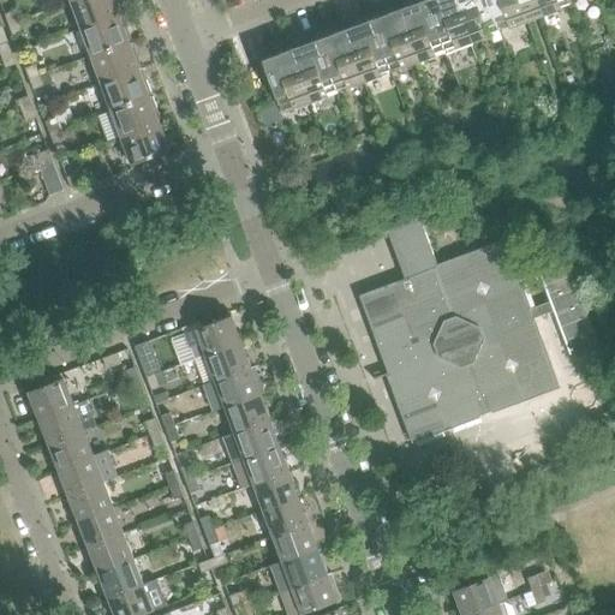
[(119,16),(114,4),(118,3),(117,0),(77,0),(71,3),(81,30),(119,16)]
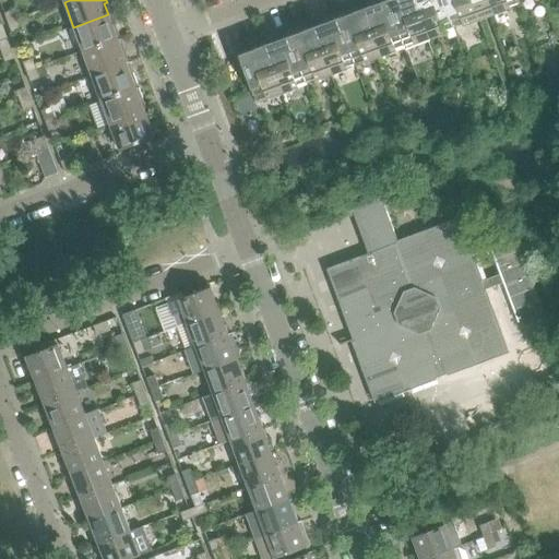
[(404,46),(387,0),(369,0),(370,2),(368,7),(361,9),(379,56),(404,46)]
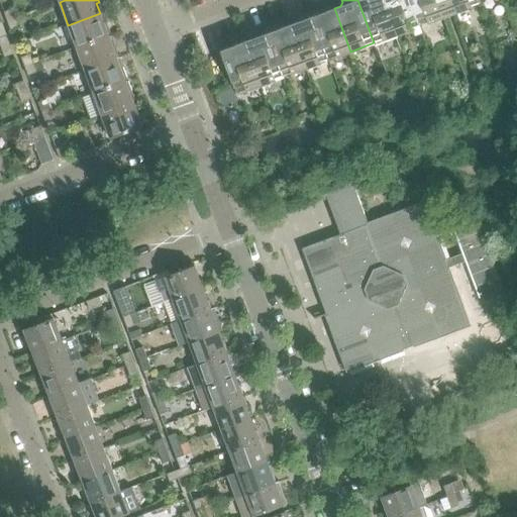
[(396,34),(383,0),(357,0),(374,42),(396,34)]
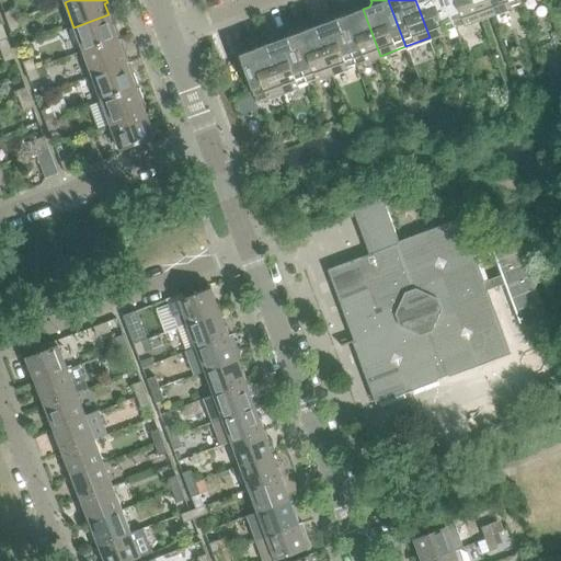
[(454,29),(443,0),(415,0),(430,37),(454,29)]
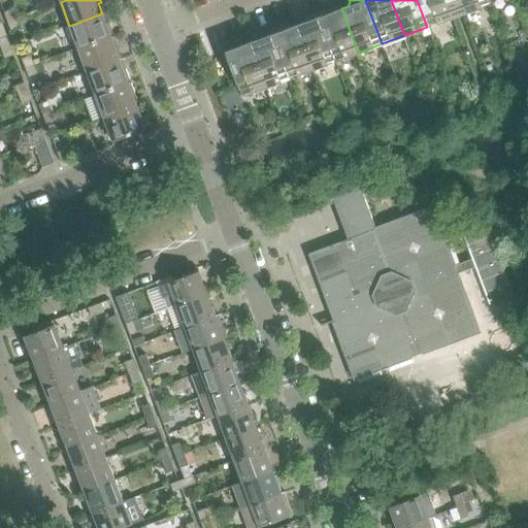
[(465,12),(460,0),(417,0),(427,27),(452,18),(462,14),(465,12)]
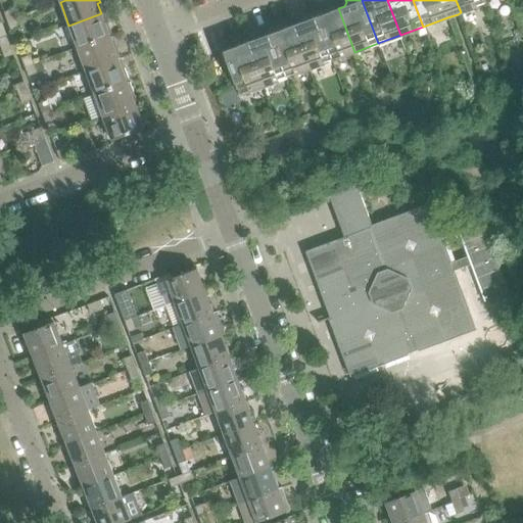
[(482,0),(456,0),(461,12),(484,4),(482,0)]
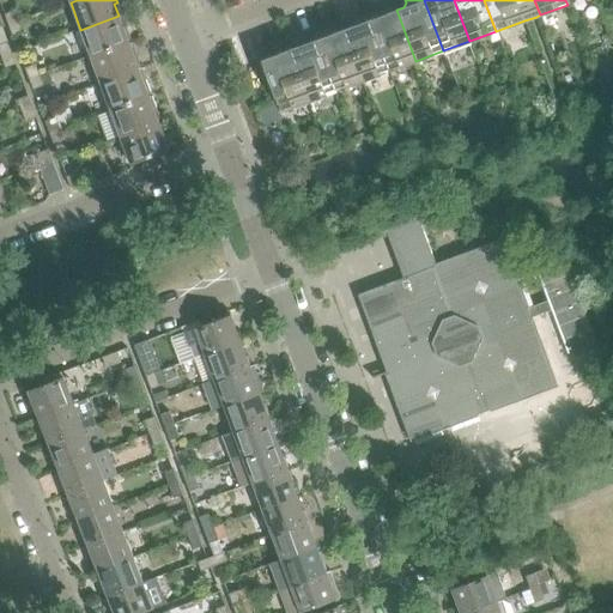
[(416,61),(396,10),(390,13),(384,10),(383,7),(368,13),(388,71),(416,61)]
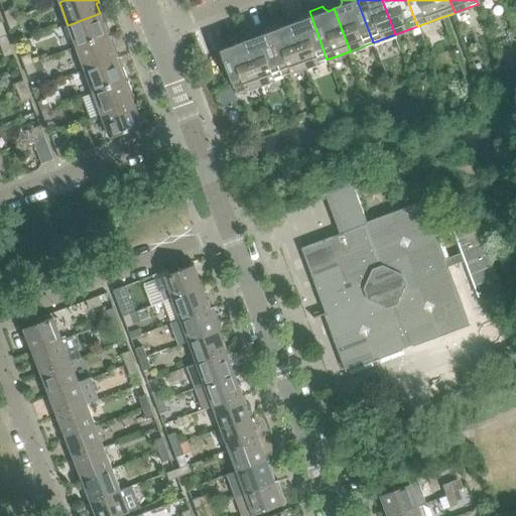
[(15,19),(11,9),(3,12),(7,22),(15,19)]
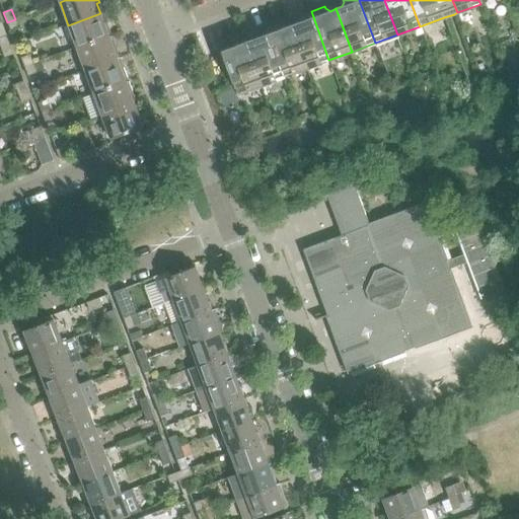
[(328,60),(311,11),(297,16),(298,18),(296,23),(290,25),(306,69),(328,60)]
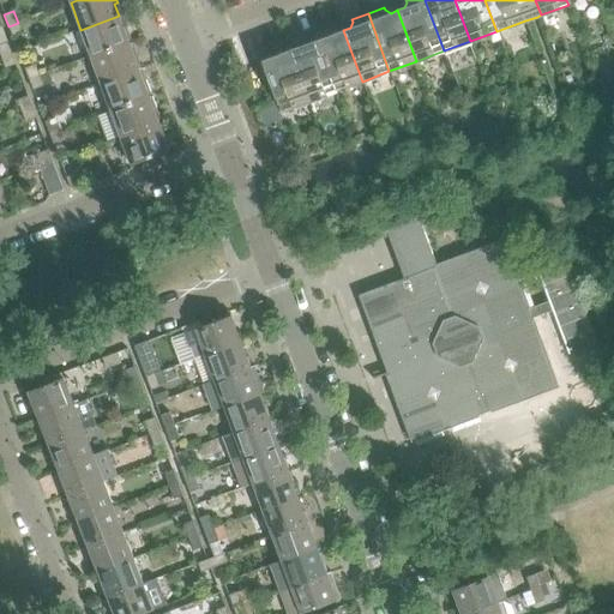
[(131,40),(126,25),(122,26),(119,16),(80,30),(91,56),(128,42),(128,41),(131,40)]
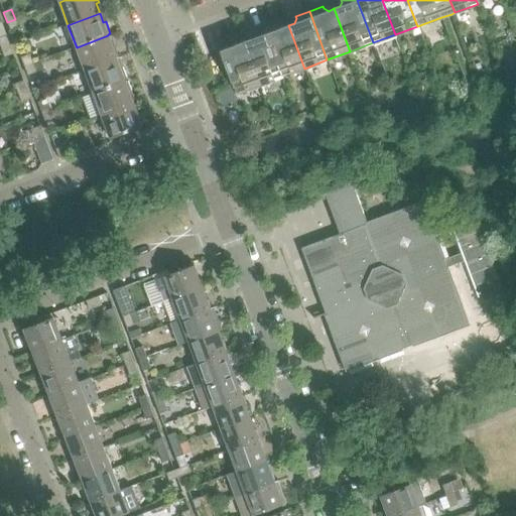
[(18,27),(15,19),(7,22),(10,30),(18,27)]
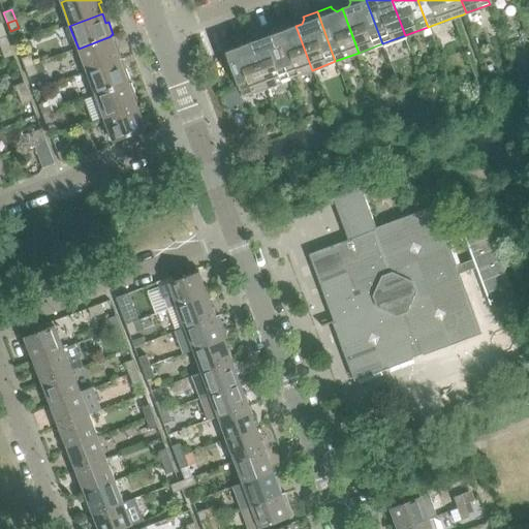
[(312,70),(296,26),(290,28),(285,26),(284,24),(271,29),(288,79),(312,70)]
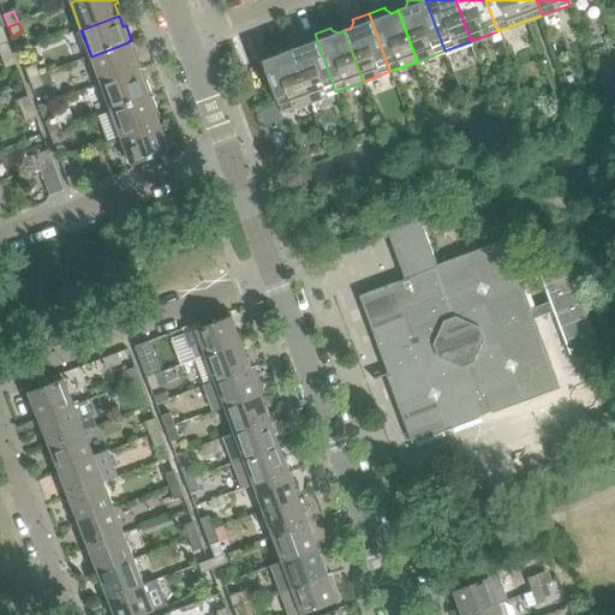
[(335,91),(315,34),(298,40),(299,42),(297,48),(290,51),(309,101),(335,91)]
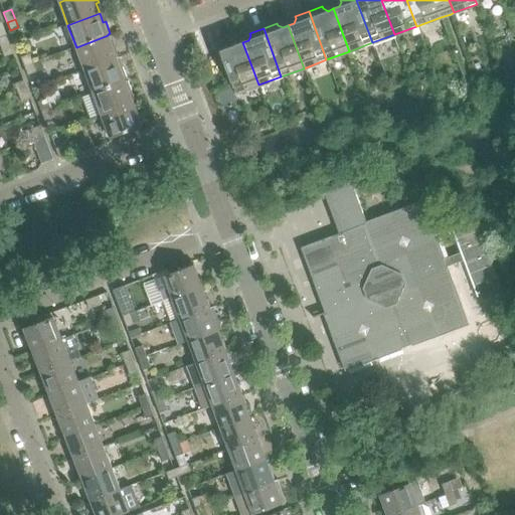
[(10,45),(6,35),(0,37),(0,47),(1,49),(10,45)]
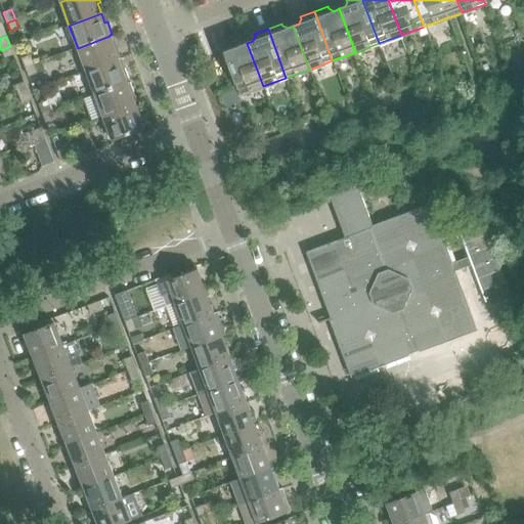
[(118,59),(115,49),(117,48),(113,36),(111,37),(110,36),(78,48),(86,72),(118,59)]
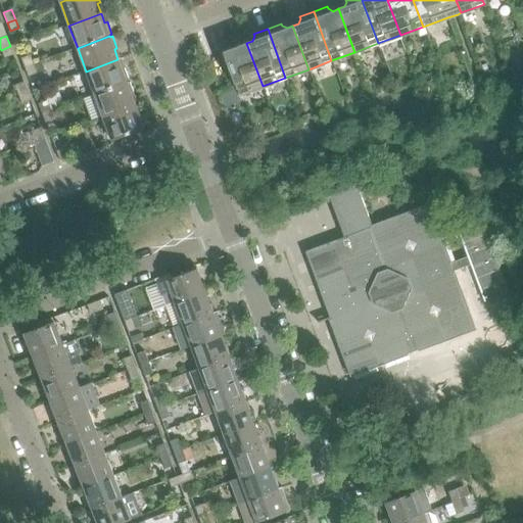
[(263,86),(246,43),(241,45),(236,43),(235,40),(221,46),(238,95),(263,86)]
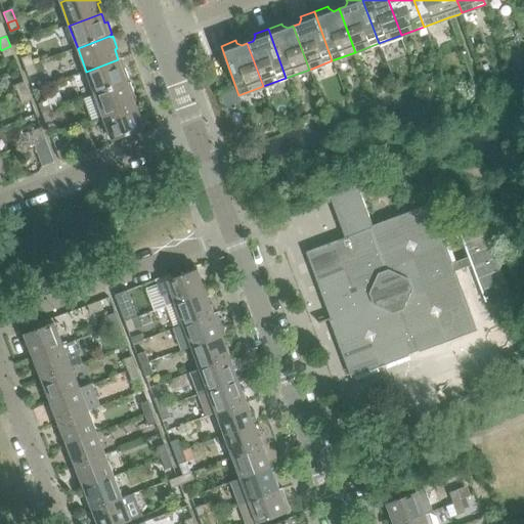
[(13,55),(10,46),(1,50),(4,58),(13,55)]
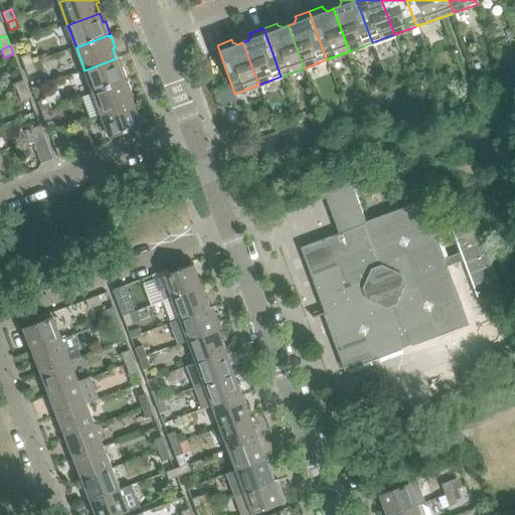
[(32,63),(29,54),(21,57),(24,66),(32,63)]
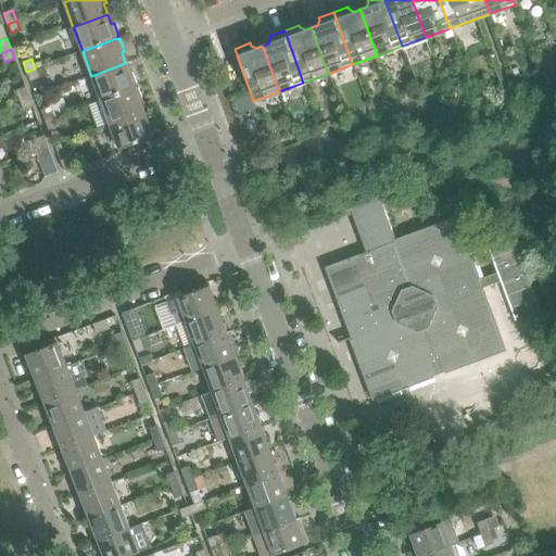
[(137,85),(133,73),(129,74),(125,63),(91,76),(100,100),(135,87),(134,86),(137,85)]
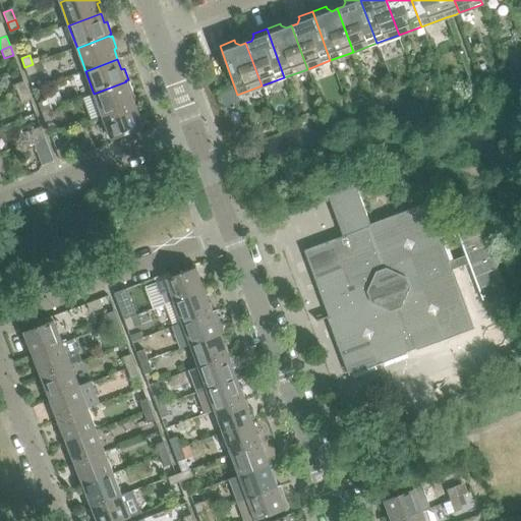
[(36,73),(33,64),(24,67),(27,76),(36,73)]
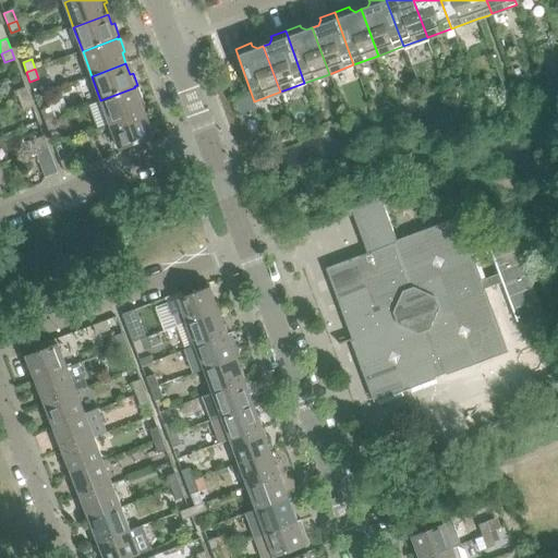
[(29,98),(25,87),(15,92),(20,102),(29,98)]
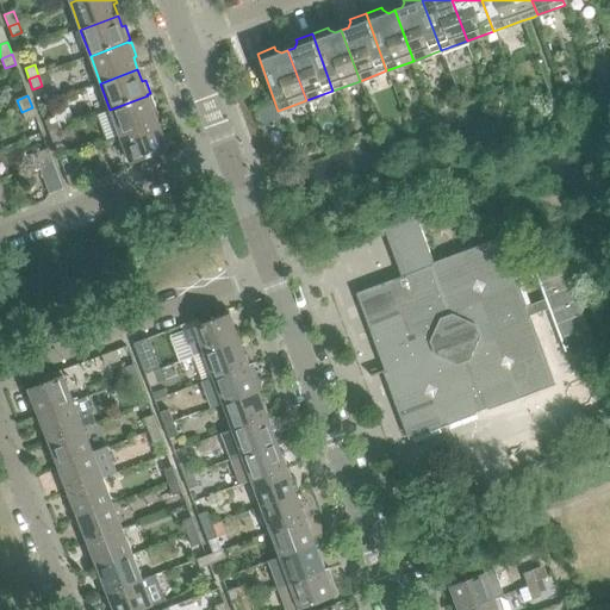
[(157,123),(153,111),(156,110),(151,95),(148,97),(148,95),(110,110),(120,136),(157,123)]
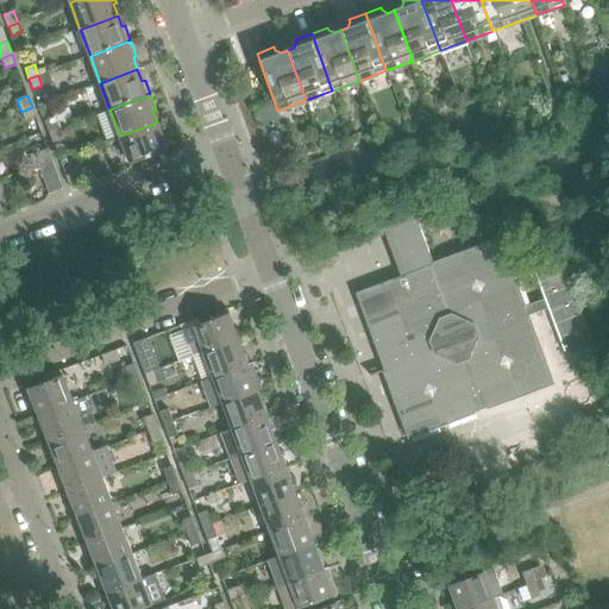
[(36,118),(32,107),(22,112),(25,121),(36,118)]
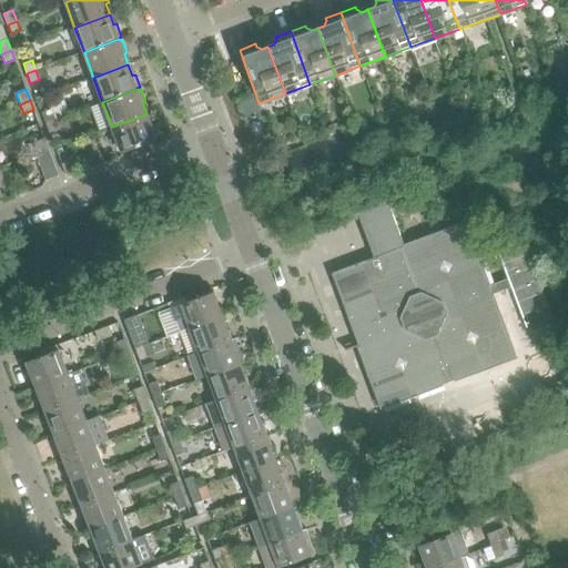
[(54,120),(51,110),(42,113),(46,123),(54,120)]
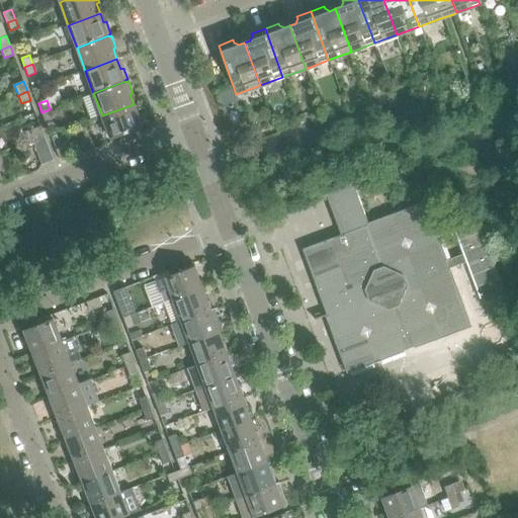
[(145,124),(141,113),(138,113),(134,104),(102,115),(110,140),(143,127),(142,125),(145,124)]
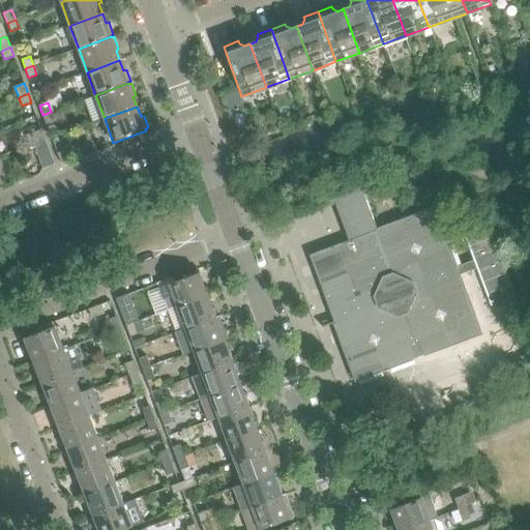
[(55,121),(51,112),(42,115),(47,124),(55,121)]
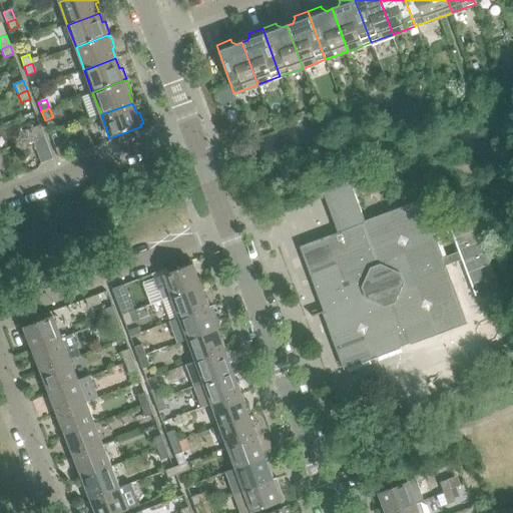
[(44,135),(40,125),(29,129),(32,139),(44,135)]
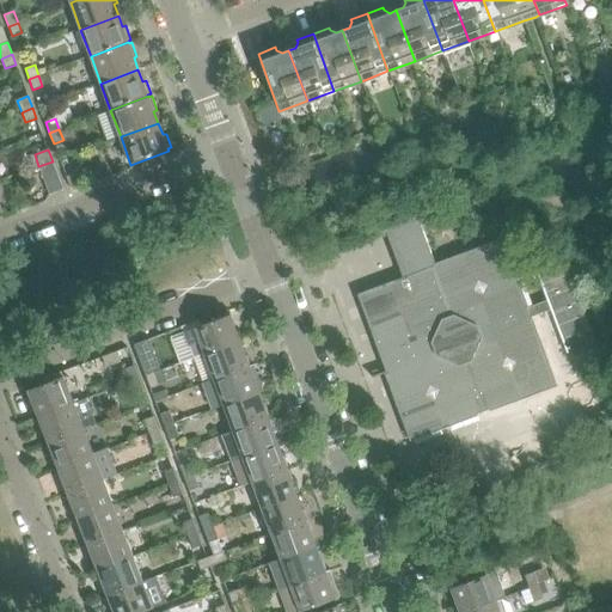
[(63,190),(53,161),(38,166),(49,195),(63,190)]
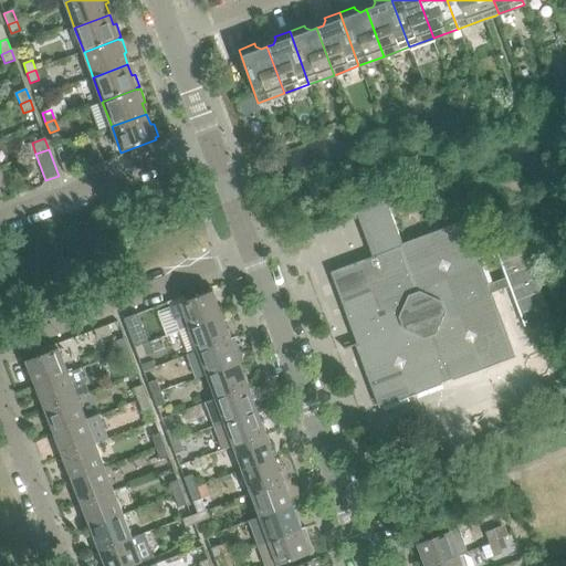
[(74,169),(70,160),(61,164),(64,174),(74,169)]
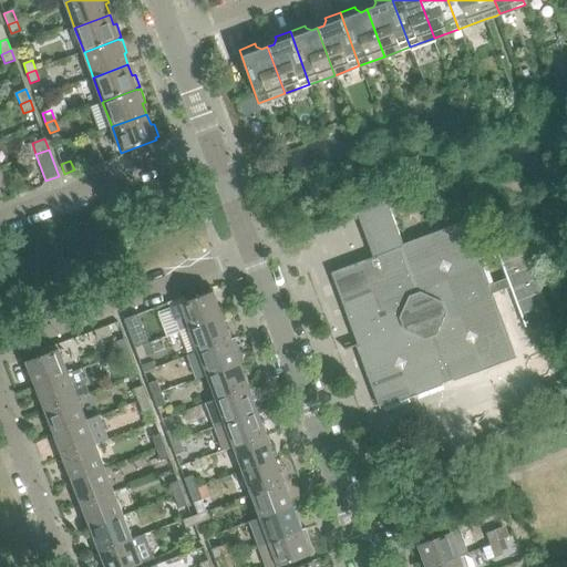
[(514,357),(464,224),(403,246),(384,196),(354,207),(373,257),(331,274),(381,406),(514,357)]
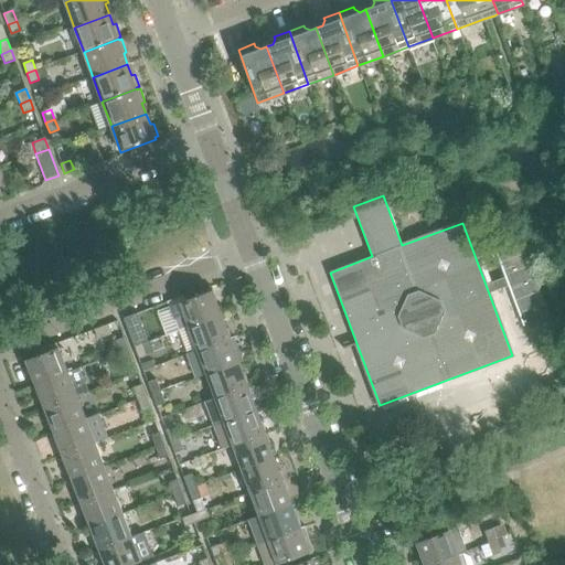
[(515,227),(490,237),(523,326),(548,317),(515,227)]
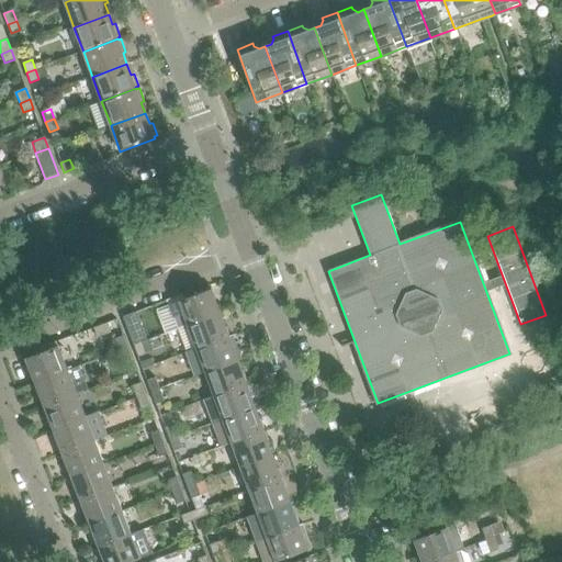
[(220,313),(211,289),(179,301),(169,305),(178,328),(188,325),(220,313)]
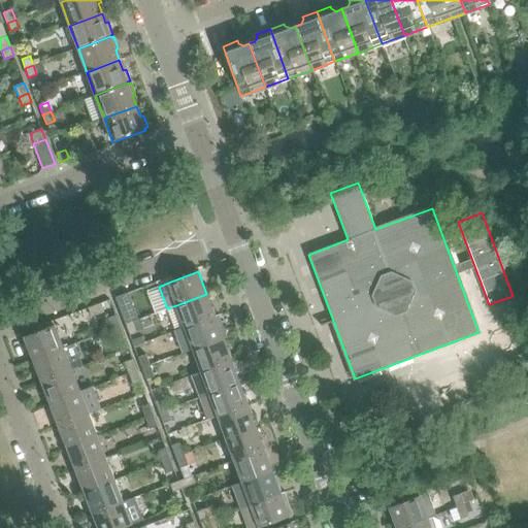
[(215,317),(206,294),(176,305),(185,327),(215,317)]
